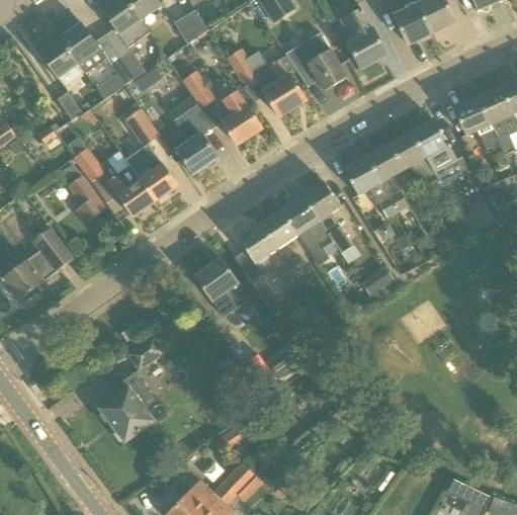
[(141,18),(127,0),(111,0),(100,8),(114,27),(104,34),(105,34),(121,57),(137,77),(146,70),(128,46),(150,30),(141,18)]
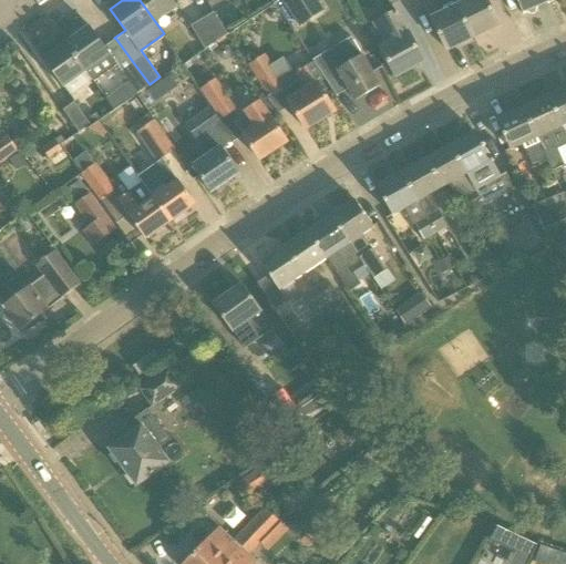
[(140,0),(154,20),(177,4),(174,0),(140,0)]
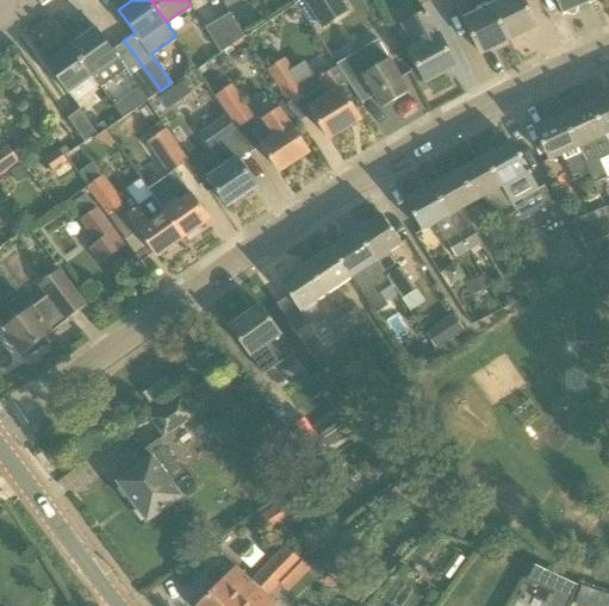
[(323,27),(334,19),(321,0),(308,0),(306,1),(323,27)]
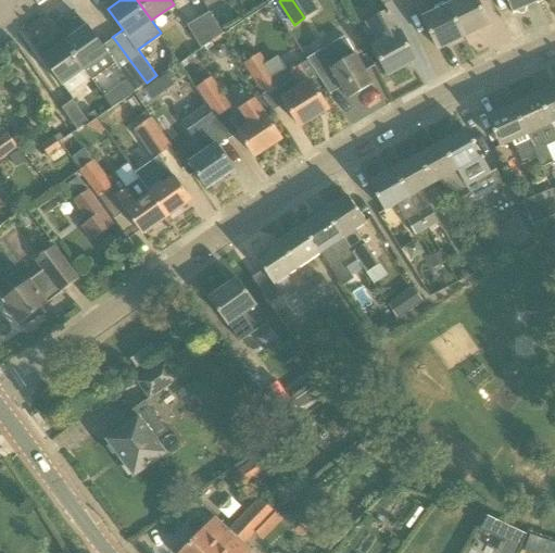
[(448,3),(445,0),(416,0),(424,15),(423,15),(438,47),(464,34),(449,3),(448,3)]
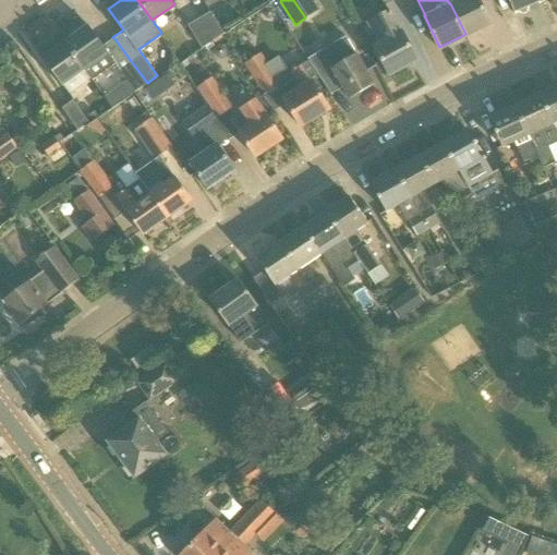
[(457,0),(450,3),(465,34),(491,22),(480,0),(457,0)]
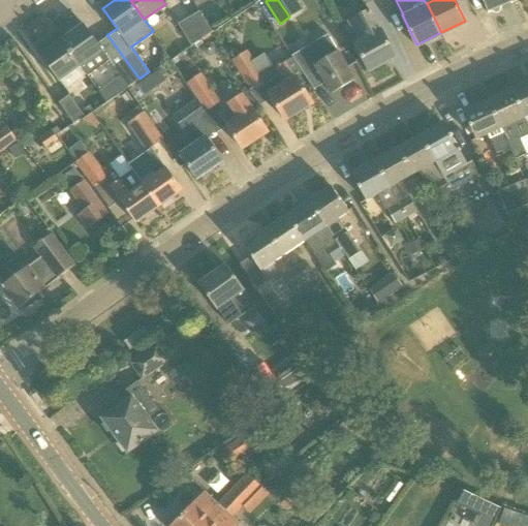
[(483,0),(488,10),(511,0),(483,0)]
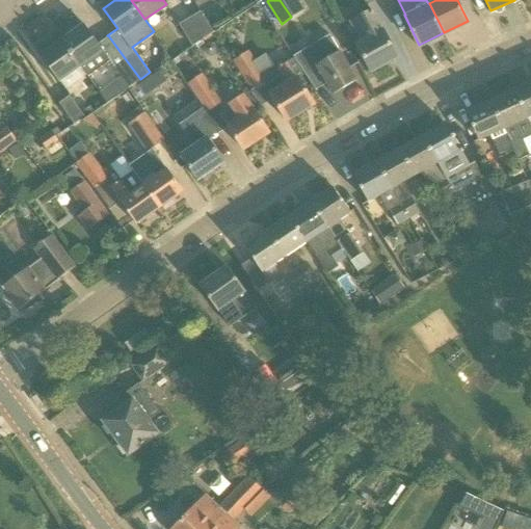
[(382,28),(371,7),(356,16),(367,36),(356,43),(370,70),(397,55),(382,28)]
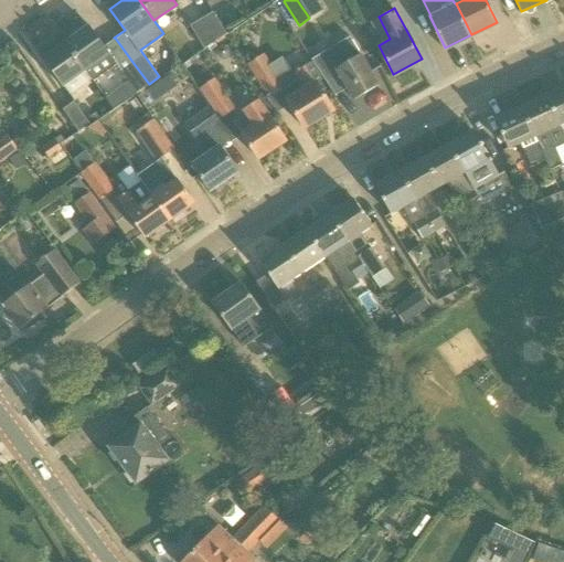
[(215,39),(226,32),(212,10),(201,17),(215,39)]
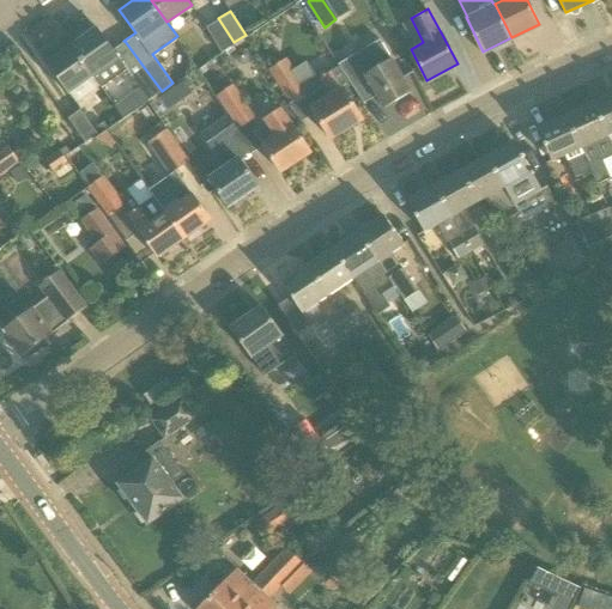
[(234,42),(218,18),(206,25),(220,50),(234,42)]
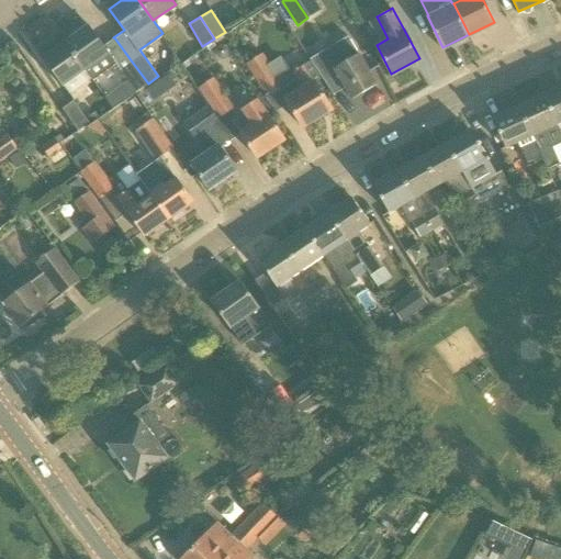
[(93,78),(99,75),(116,63),(88,23),(66,38),(86,67),(92,77),(93,78)]
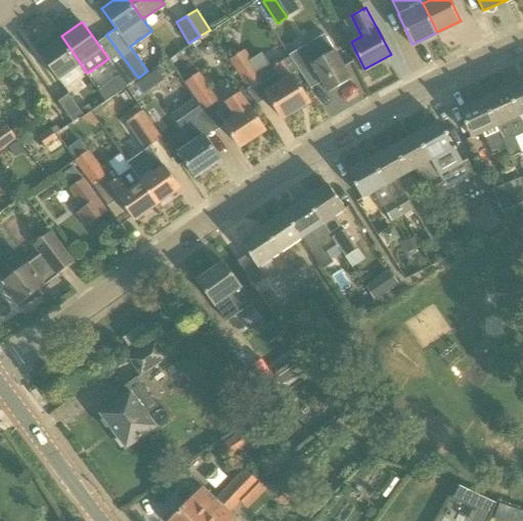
[(324,32),(323,32),(300,46),(289,52),(307,80),(317,74),(328,90),(351,76),(324,32)]
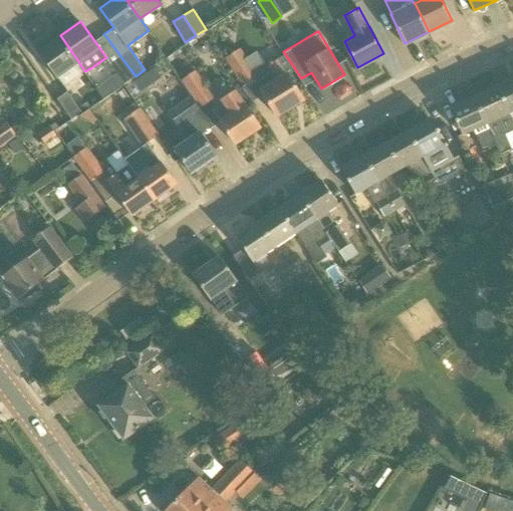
[(38,51),(56,76),(78,61),(60,35),(38,51)]
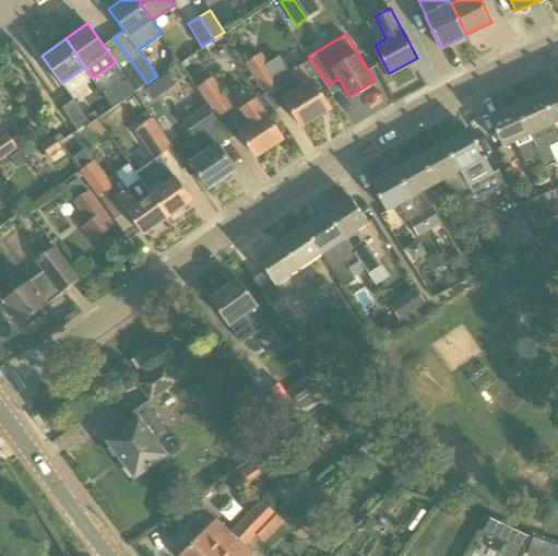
[(217,44),(214,48),(215,54),(220,56),(224,56),(227,51),(226,46),(222,44),(217,44)]
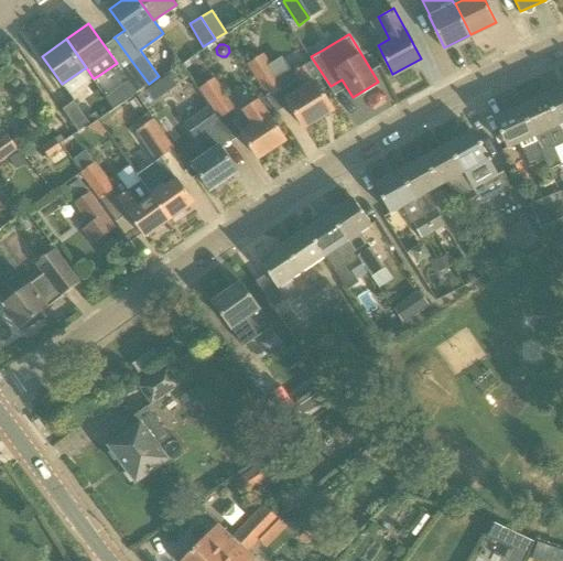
[(280,76),(263,51),(247,63),(267,93),(279,85),(288,97),(287,98),(304,127),(333,109),(315,81),(314,81),(304,64),(292,72),(291,69),(280,76)]
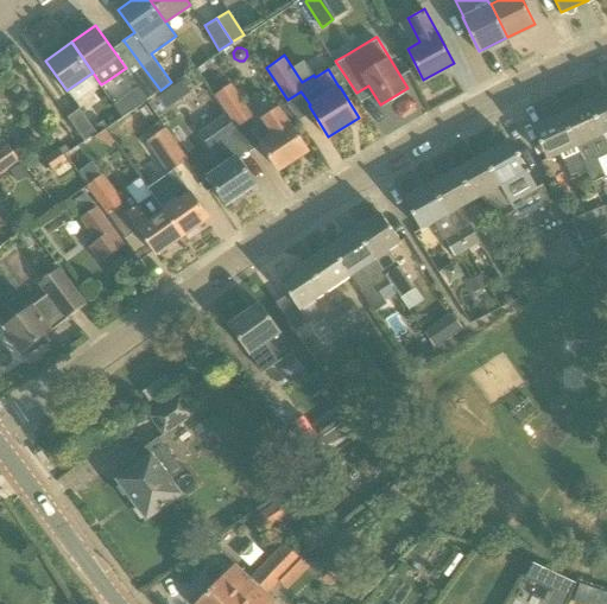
[(149,99),(160,90),(143,67),(131,75),(149,99)]
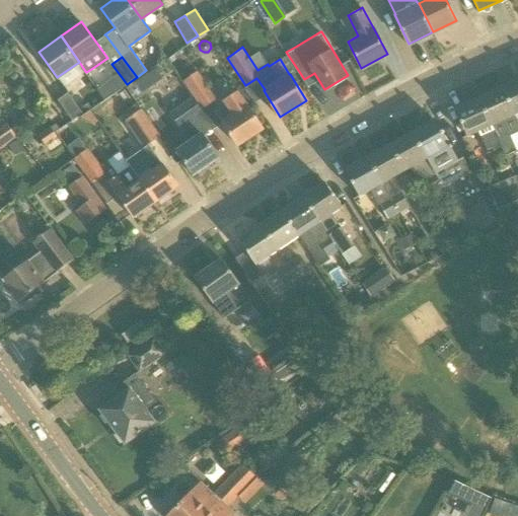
[(164,61),(160,64),(167,74),(171,71),(164,61)]
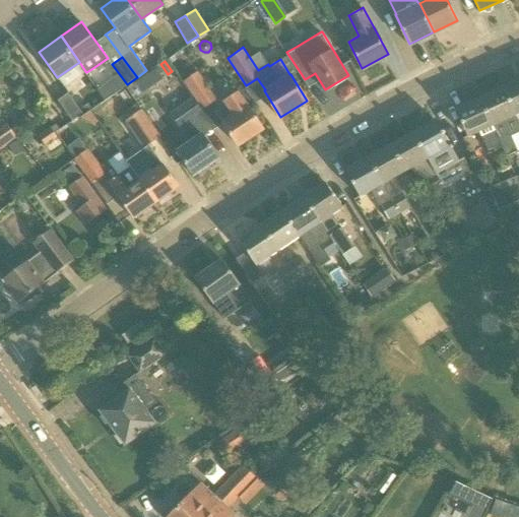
[(153,67),(144,74),(152,85),(161,79),(153,67)]
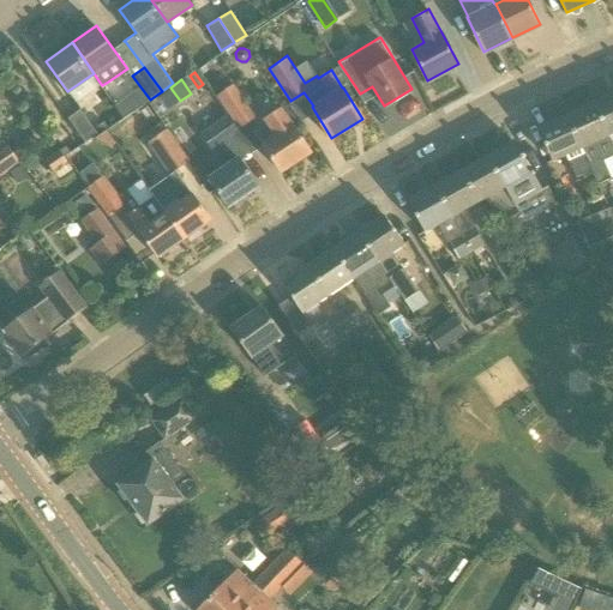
[(229,113),(226,115),(235,128),(251,119),(256,115),(233,82),(216,94),(229,113)]
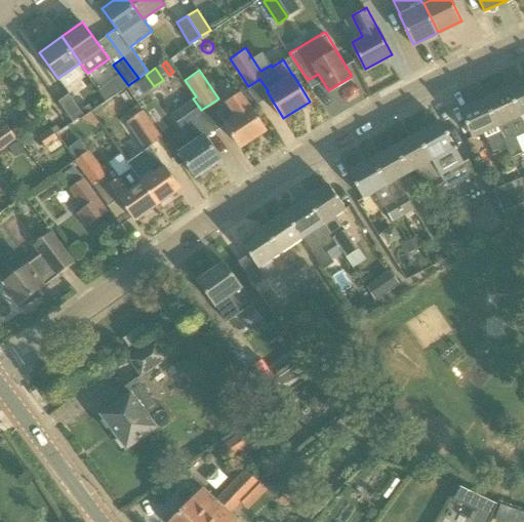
[(520,115),(523,113),(523,79),(508,86),(520,115)]
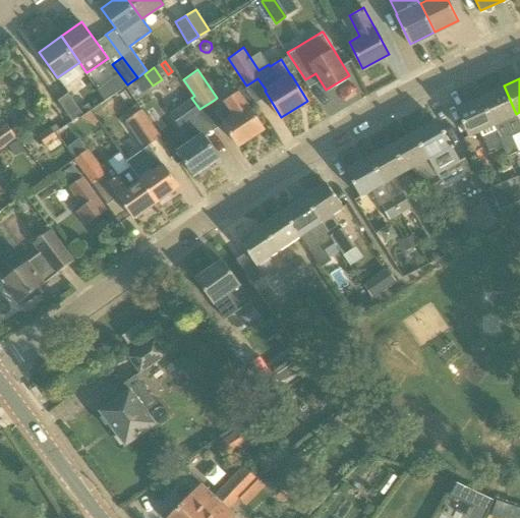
[(507,155),(518,150),(505,119),(516,114),(504,85),(480,97),(502,142),(507,155)]
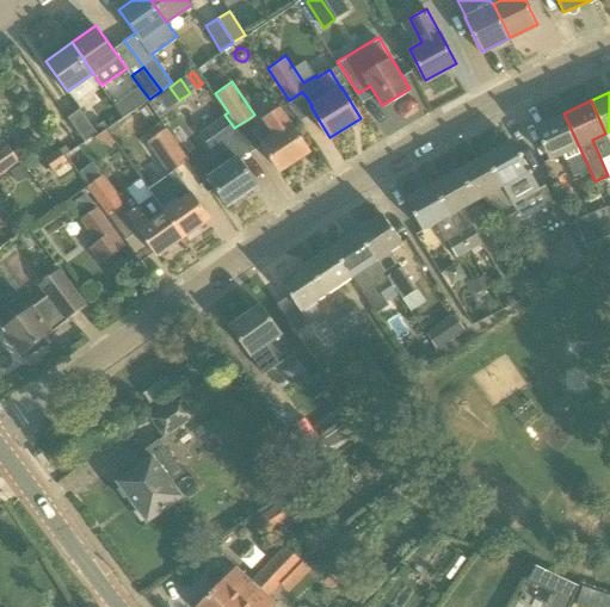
[(84,113),(79,107),(67,116),(84,140),(97,131),(88,121),(84,113)]
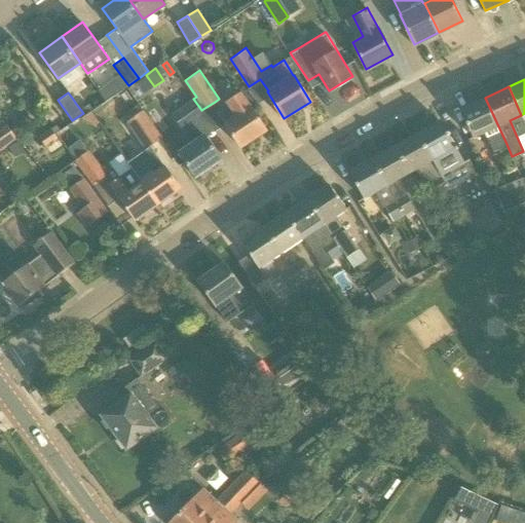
[(229,101),(219,108),(216,110),(225,123),(240,146),(265,129),(251,107),(250,107),(241,92),(229,101)]
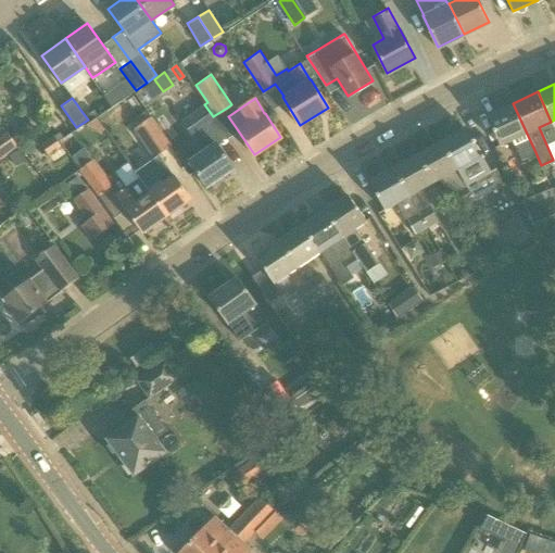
[(535,152),(513,103),(488,114),(493,128),(492,128),(500,145),(511,140),(514,146),(515,145),(521,159),(535,152)]
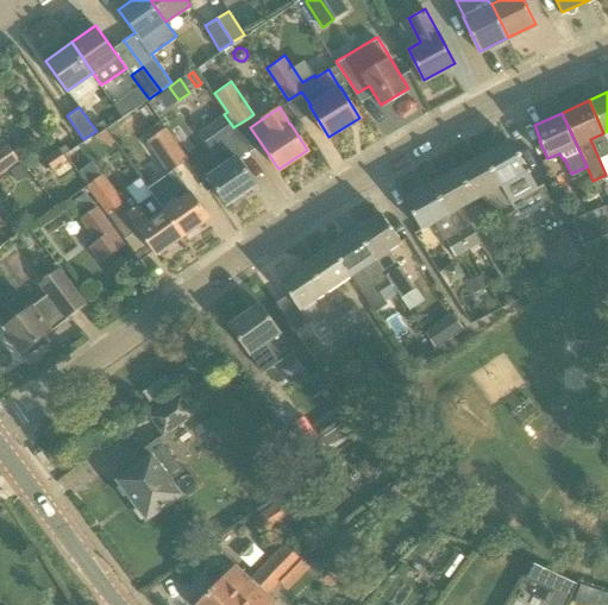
[(224,134),(233,127),(224,114),(200,131),(213,149),(224,164),(207,175),(226,205),(256,184),(224,134)]
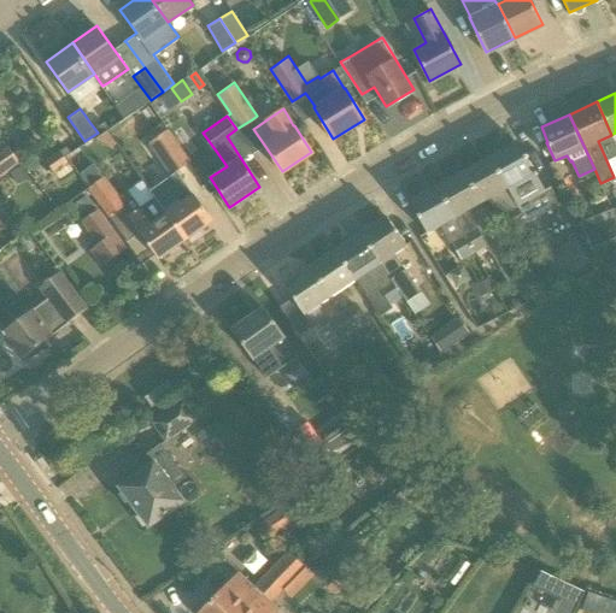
[(168,129),(165,129),(153,139),(147,142),(169,174),(189,160),(168,129)]
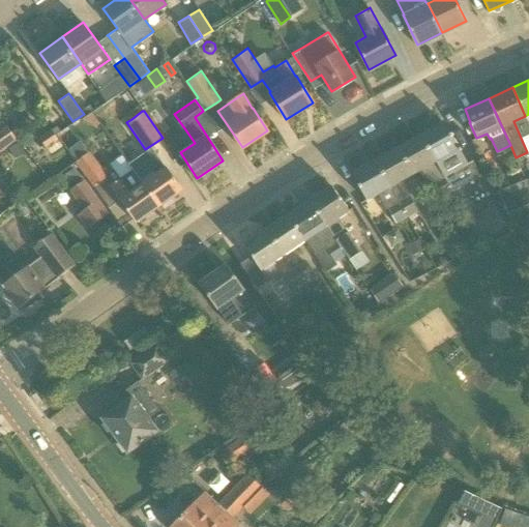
[(450,133),(443,120),(420,133),(451,189),(480,174),(472,159),(468,162),(450,132),(450,133)]
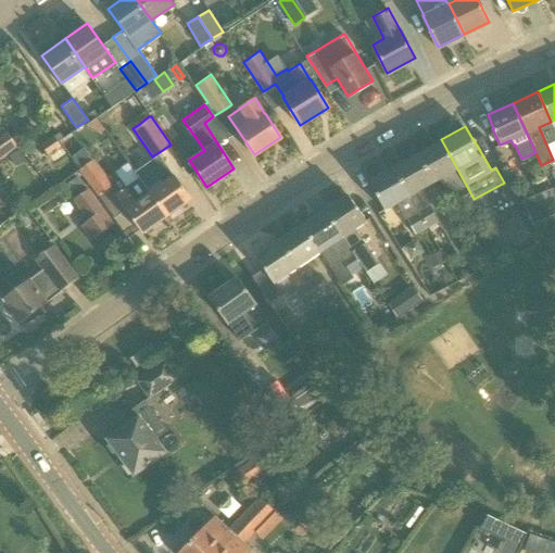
[(0,158),(17,146),(5,128),(0,132),(0,158)]
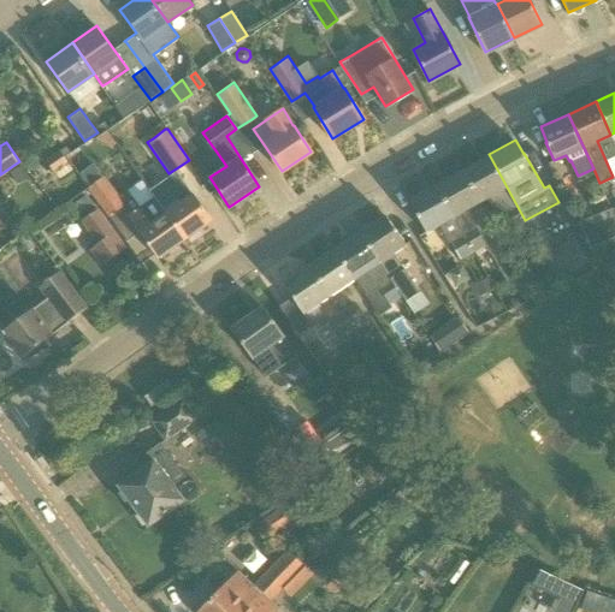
[(59,147),(43,158),(53,172),(69,161),(59,147)]
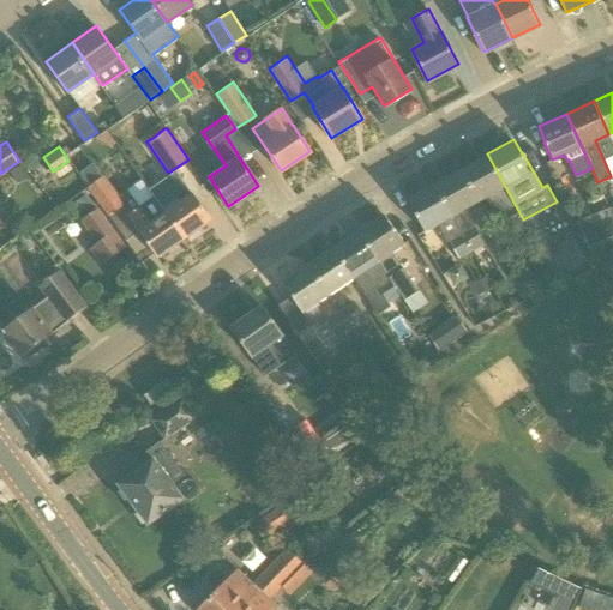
[(523,219),(487,153),(461,169),(479,200),(486,197),(494,212),(500,210),(510,227),(523,219)]
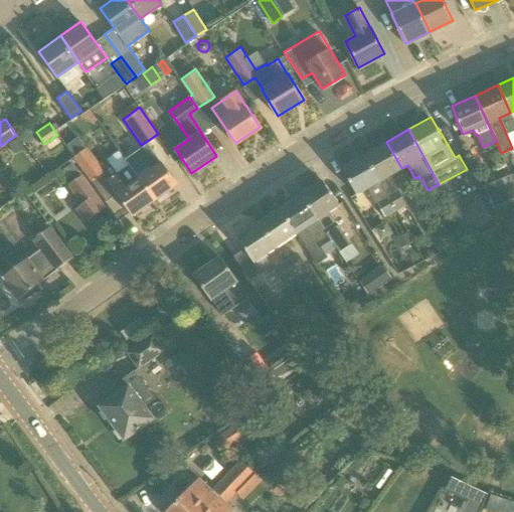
[(19,136),(8,142),(14,152),(24,146),(19,136)]
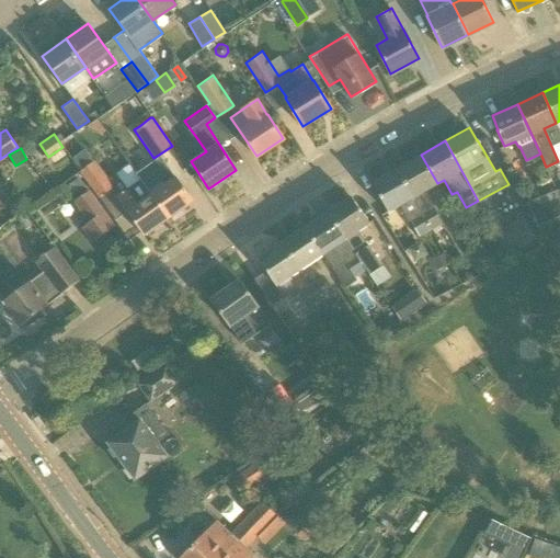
[(437,183),(421,155),(397,168),(431,228),(442,223),(424,190),(437,183)]
